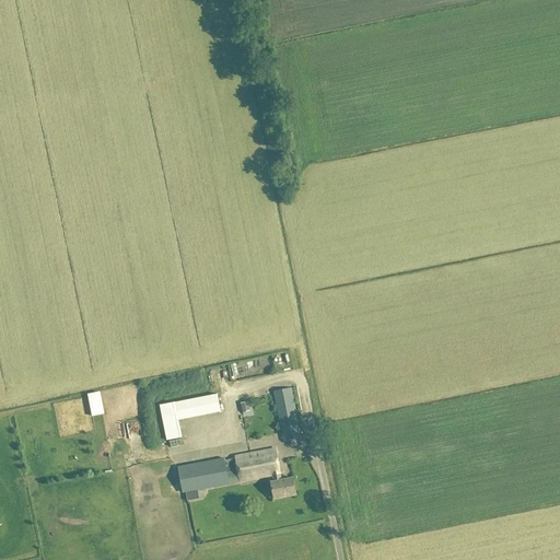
[(300,438),(290,388),(273,392),(283,441),(300,438)]
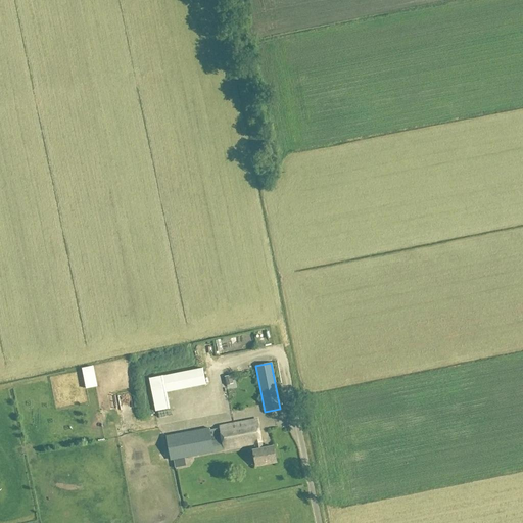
[(204,367),(167,374),(169,390),(207,384),(204,367)]
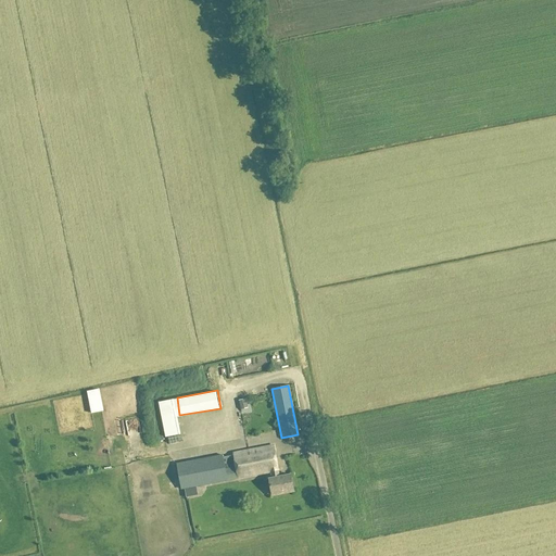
[(174,395),(159,400),(166,436),(182,431),(174,395)]
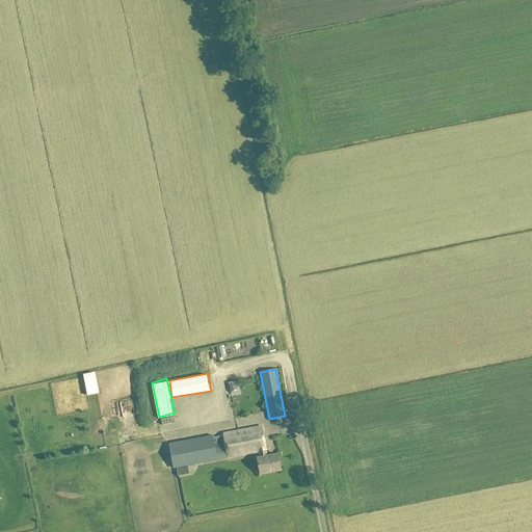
[(257,458),(259,474),(281,470),(278,454),(267,456),(261,426),(223,434),(228,457),(258,451),(260,458),(257,458)]
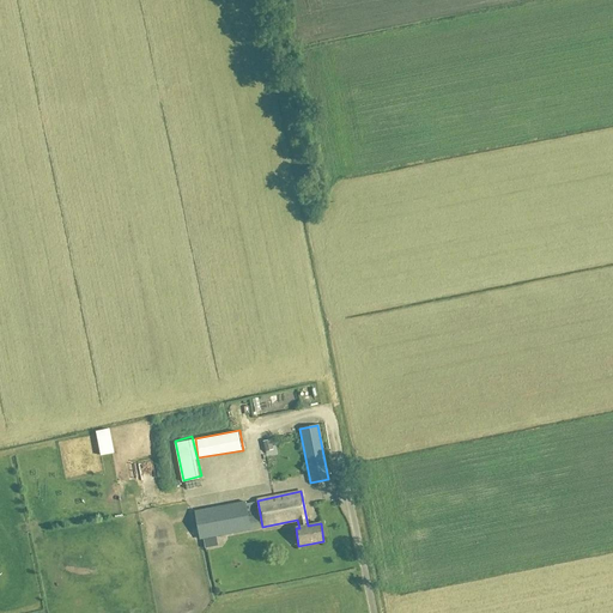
[(244,502),(194,511),(200,540),(249,530),(244,502)]
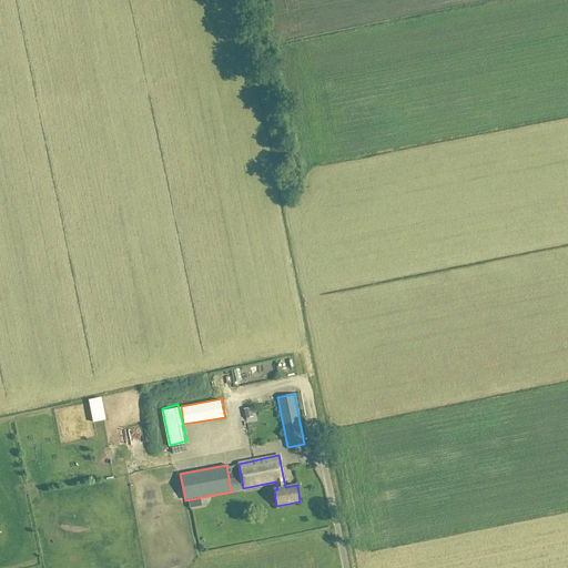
[(66,547),(74,546),(73,536),(66,537),(66,547)]
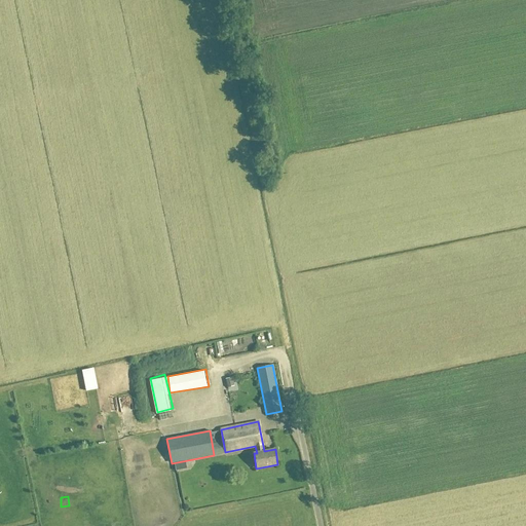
[(23,518),(24,525),(29,525),(32,525),(31,517),(23,518)]
